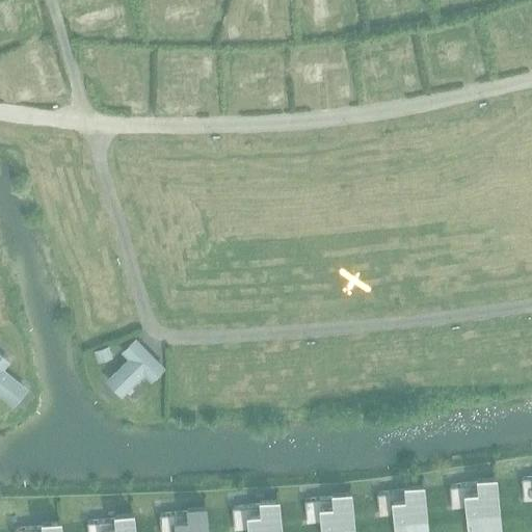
[(0,0),(0,8),(1,17),(14,15),(10,0),(0,0)]
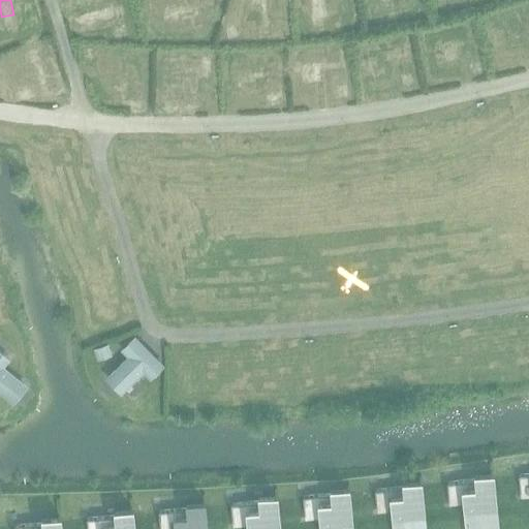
[(72,0),(76,12),(117,1),(116,0),(72,0)]
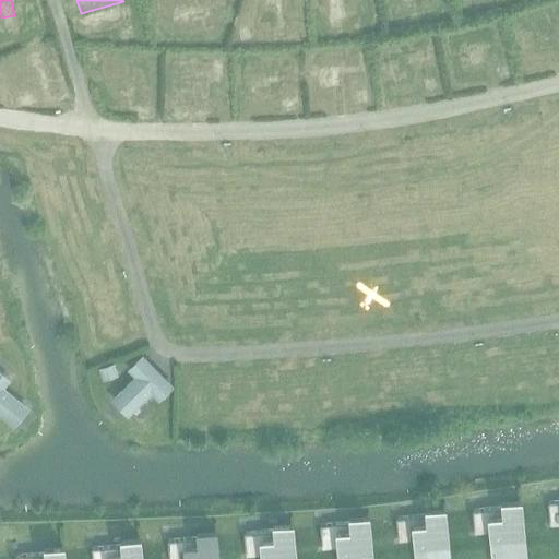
[(200,0),(204,16),(219,13),(216,0),(163,0),(164,1),(169,0),(200,0)]
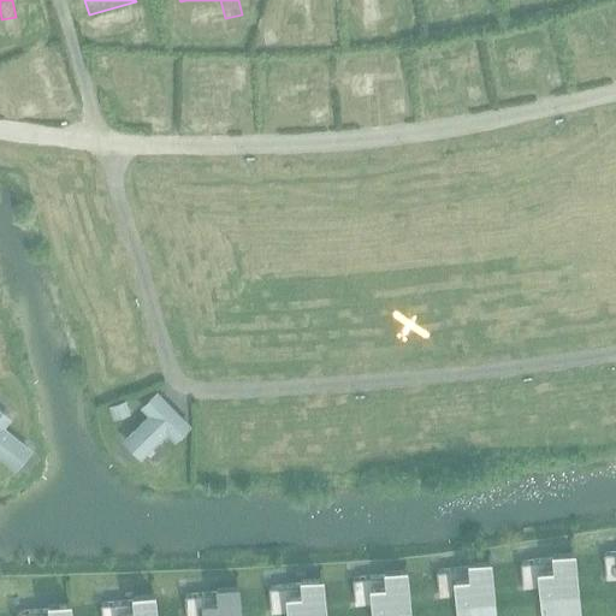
[(308,0),(309,27),(327,27),(327,0),(308,0)]
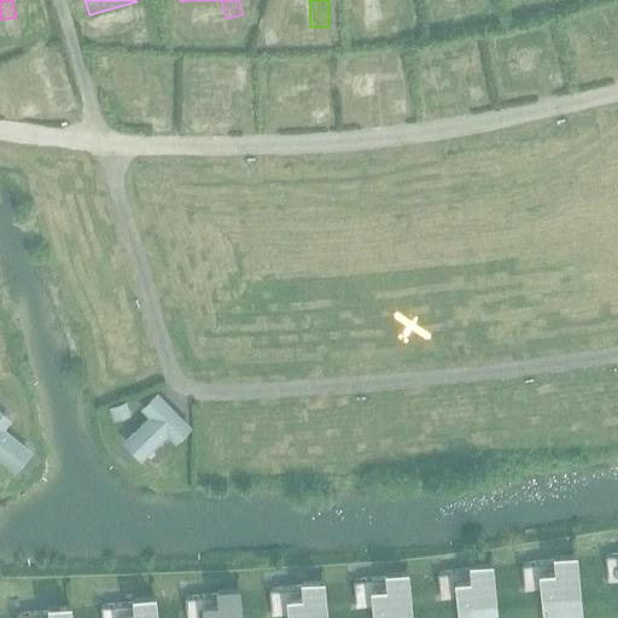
[(602,25),(587,28),(589,42),(605,40),(602,25)]
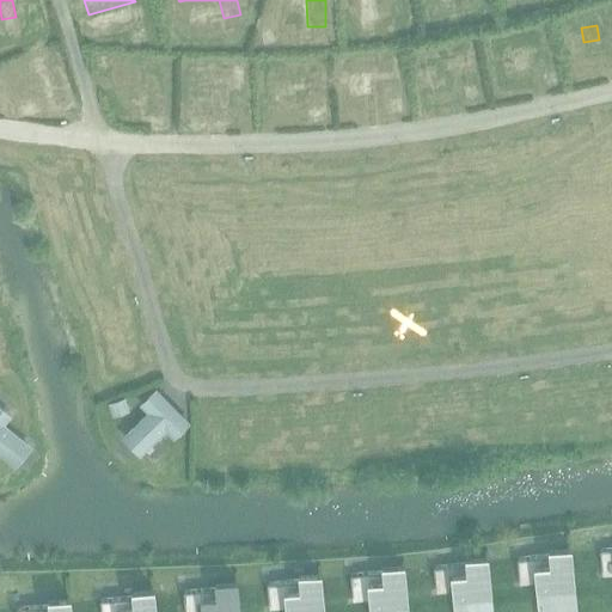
[(190,51),(188,102),(219,104),(222,53),(190,51)]
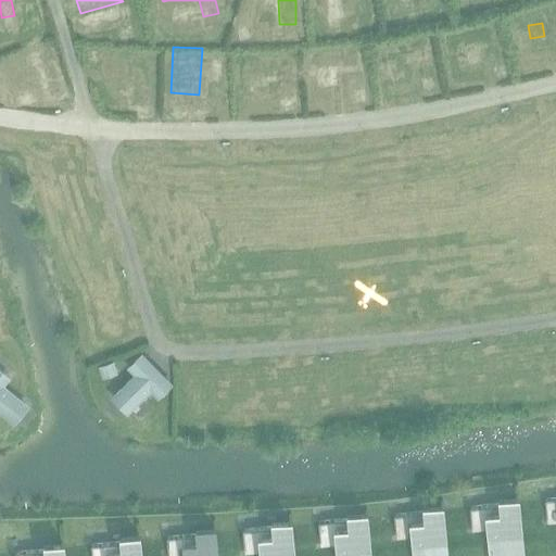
[(134,93),(148,93),(147,50),(133,50),(134,93)]
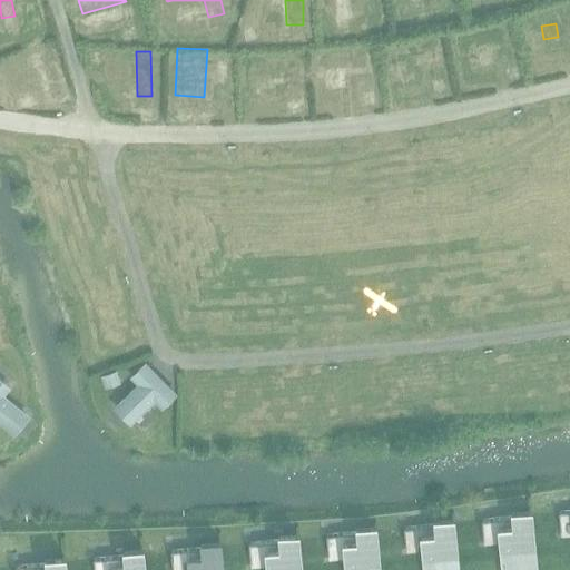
[(116,406),(129,420),(154,396),(160,404),(173,393),(144,364),(133,375),(140,383),(116,406)]
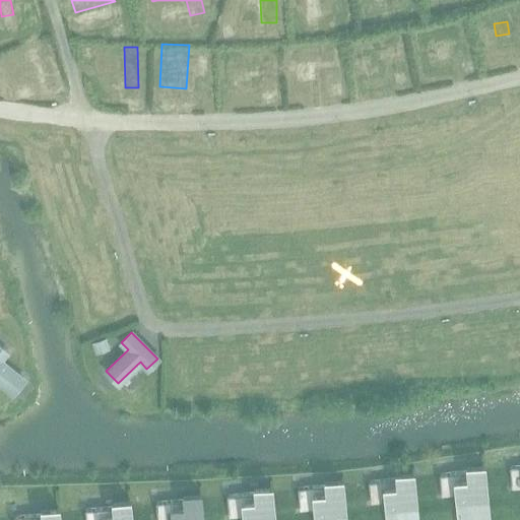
[(0,382),(12,392),(23,379),(0,360),(0,359),(5,352),(0,347),(0,382)]
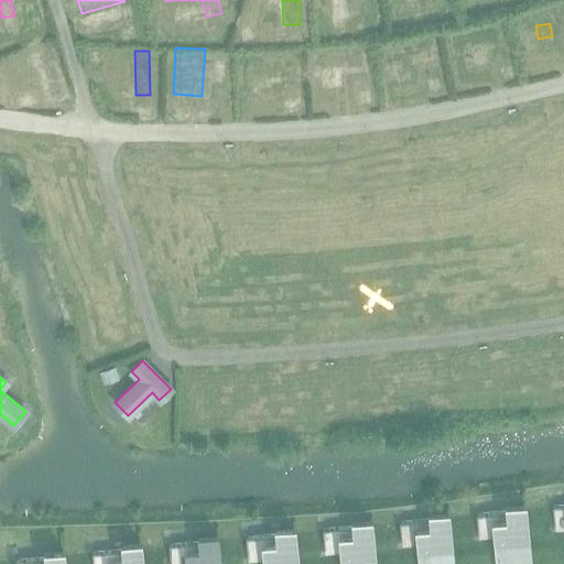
[(496,562),(498,562),(505,561),(505,563),(530,563),(530,559),(527,531),(524,503),(522,503),(522,512),(506,513),(478,517),(478,516),(476,517),(478,542),(494,541),(496,562)]
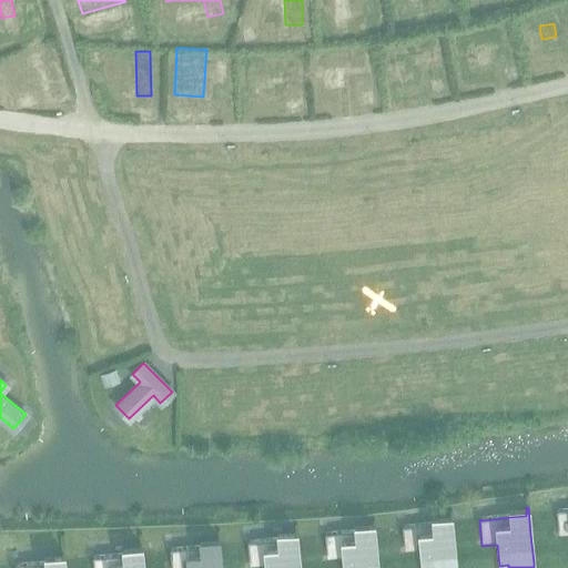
[(567,510),(558,513),(558,511),(556,513),(559,538),(567,537),(567,510)]
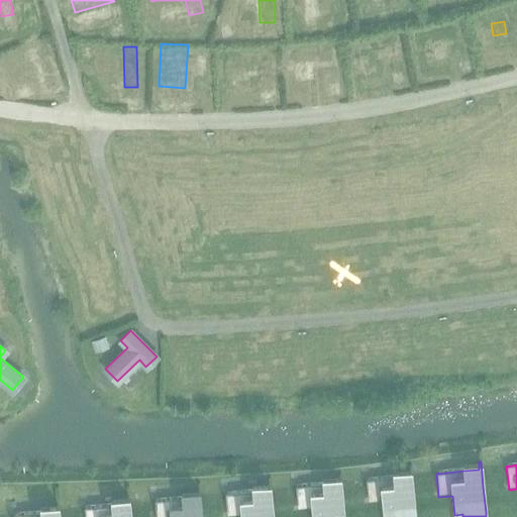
[(414,516),(413,494),(410,469),(408,469),(408,477),(393,478),(368,481),(368,480),(366,480),(368,504),(383,503),(384,516),(414,516)]
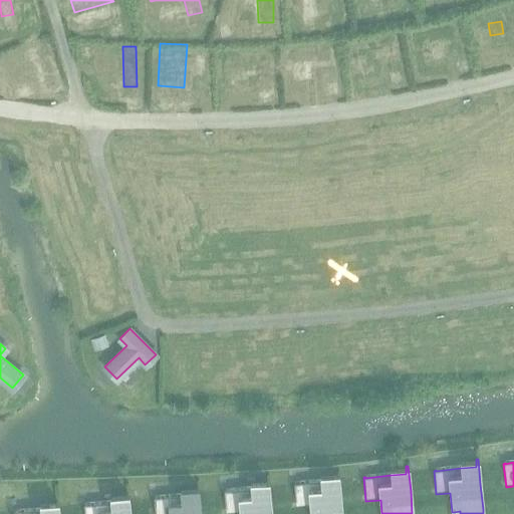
[(310,513),(341,513),(340,498),(337,473),(335,473),(336,480),(321,482),(295,485),(295,484),(293,484),(296,508),(310,507),(310,513)]
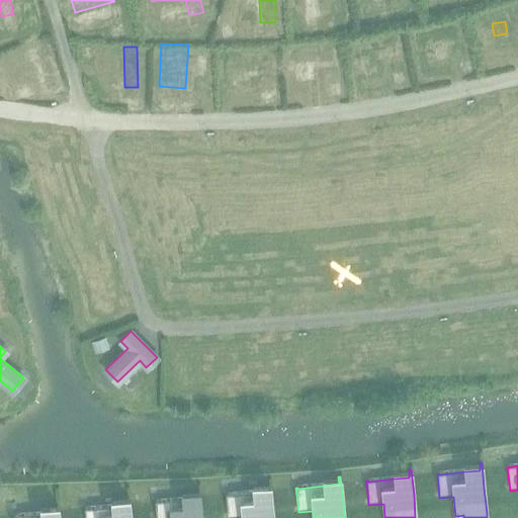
[(273,517),(272,509),(270,484),(267,484),(268,491),(253,493),(227,495),(226,495),(227,517),(237,517),(242,517),(273,517)]
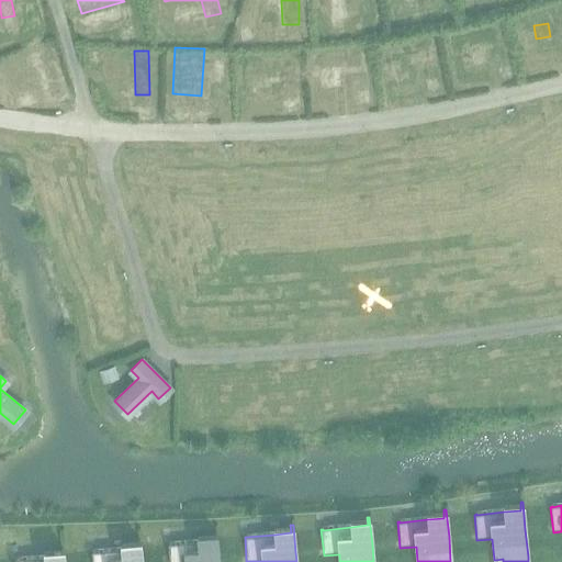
[(169,561),(218,561),(216,532),(214,532),(214,540),(198,542),(169,544),(168,544),(169,561)]
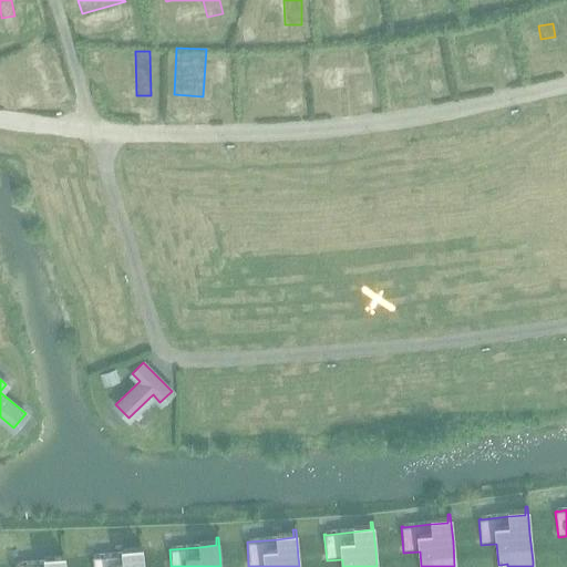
[(92,566),(143,566),(141,545),(138,545),(138,553),(122,555),(94,557),(92,557),(92,566)]
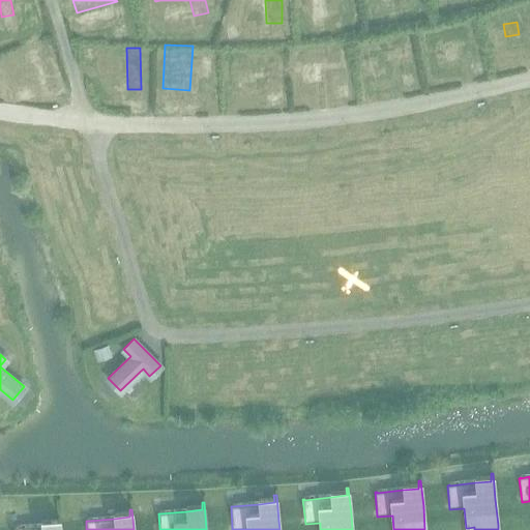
[(13,529),(60,529),(59,517),(57,517),(57,524),(41,526),(16,528),(13,528),(13,529)]
